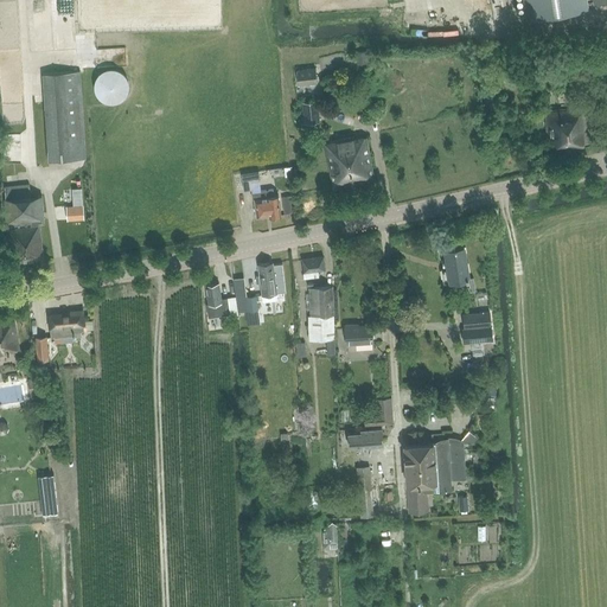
[(606,2),(606,0),(524,0),(529,21),(587,12),(585,0),(593,0),(594,5),(606,2)]
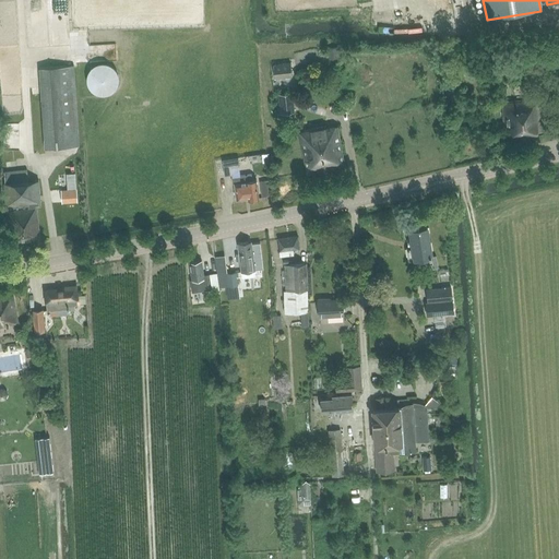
[(340,42),(330,42),(329,51),(340,52),(340,42)]
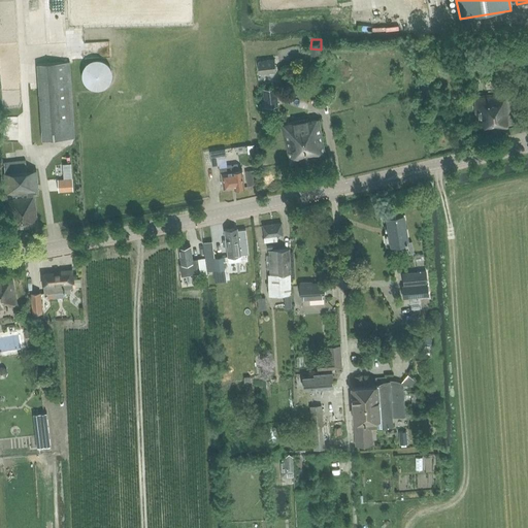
[(111,73),(111,71),(111,69),(110,66),(108,62),(104,59),(101,58),(99,58),(97,58),(94,59),(92,60),(90,61),(88,63),(86,65),(85,68),(85,71),(85,73),(86,76),(87,78),(89,80),(91,83),(93,84),(95,85),(97,85),(100,85),(103,85),(105,83),(107,81),(109,79),(110,77),(111,73)]
